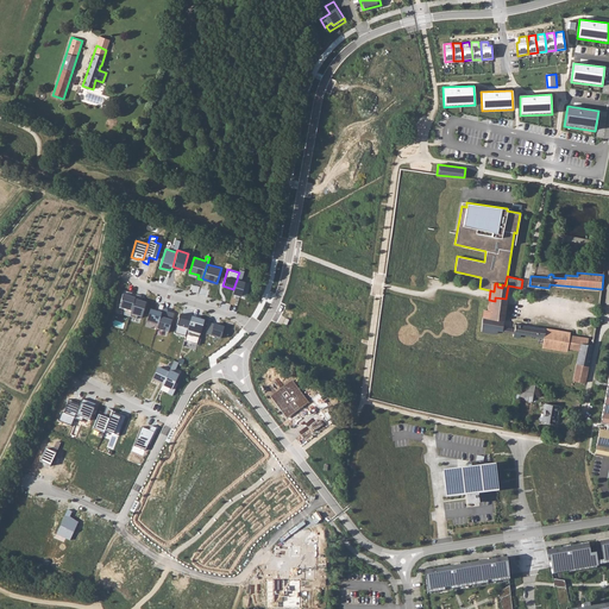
[(233,289),(232,293),(246,296),(250,283),(240,281),(237,280),(233,289)]
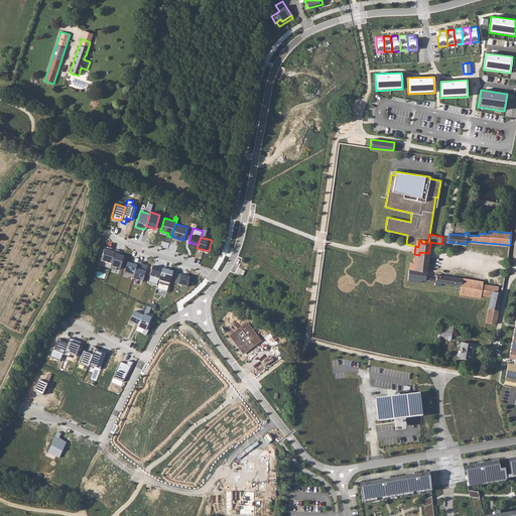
[(104,249),(100,261),(105,262),(104,267),(109,268),(114,252),(111,251),(112,249),(105,246),(104,249)]
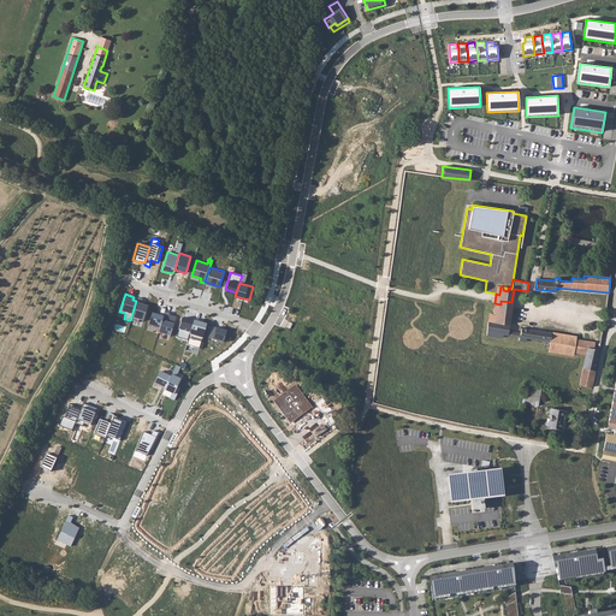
[(138,320),(143,321),(147,306),(141,304),(142,300),(137,298),(136,301),(130,320),(137,323),(138,320)]
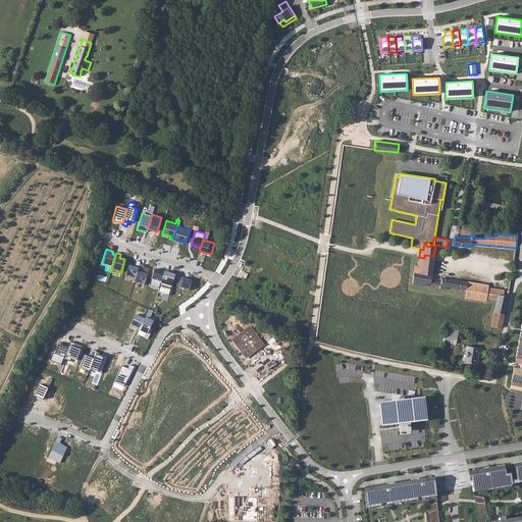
[(417,265),(414,265),(413,271),(413,280),(430,283),(431,279),(433,256),(424,255),(424,258),(419,257),(417,265)]
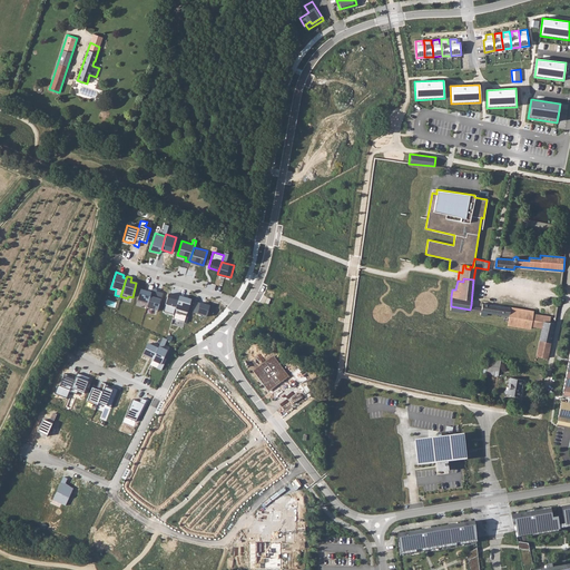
[(153,288),(148,287),(146,294),(139,293),(136,303),(147,306),(151,292),(153,288)]
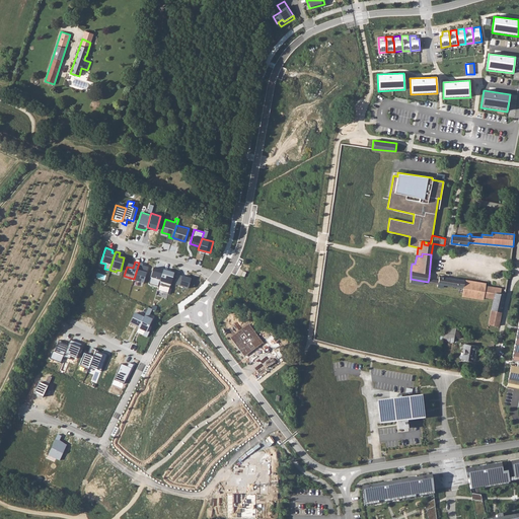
[(142,267),(138,266),(134,279),(133,283),(142,286),(147,270),(141,268),(142,267)]
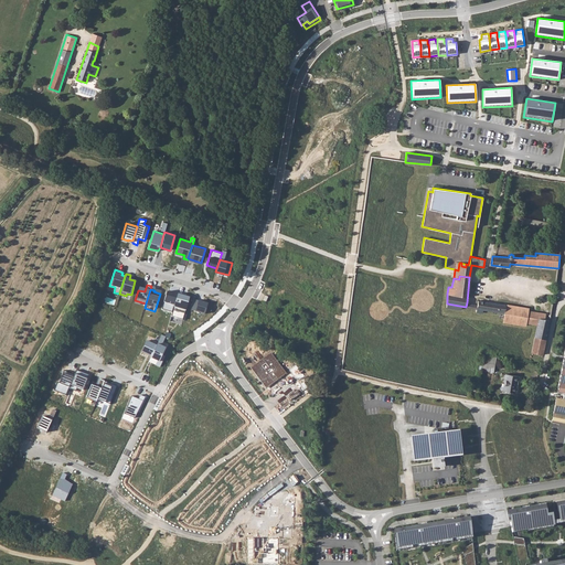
[(167,291),(161,309),(172,312),(177,295),(167,291)]
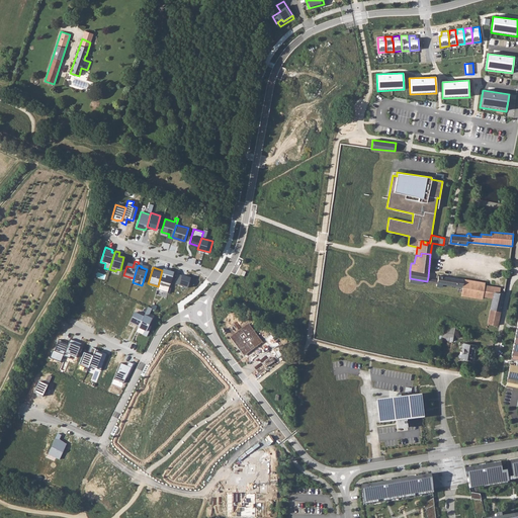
[(157,290),(167,293),(171,279),(168,278),(170,272),(163,269),(162,270),(158,286),(157,290)]
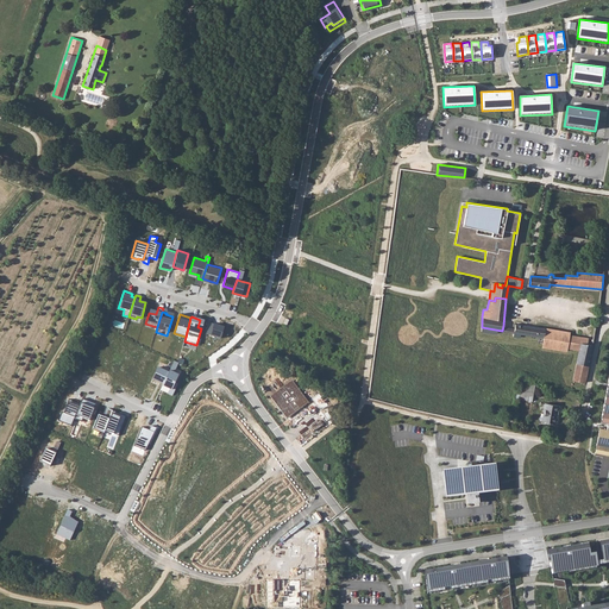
[(208,322),(205,333),(220,338),(224,327),(208,322)]
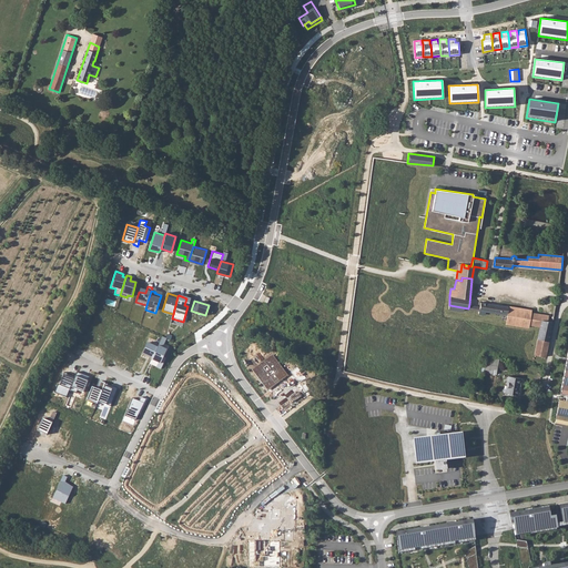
[(507,315),(508,306),(480,302),(480,304),(479,306),(479,311),(485,312),(507,315)]
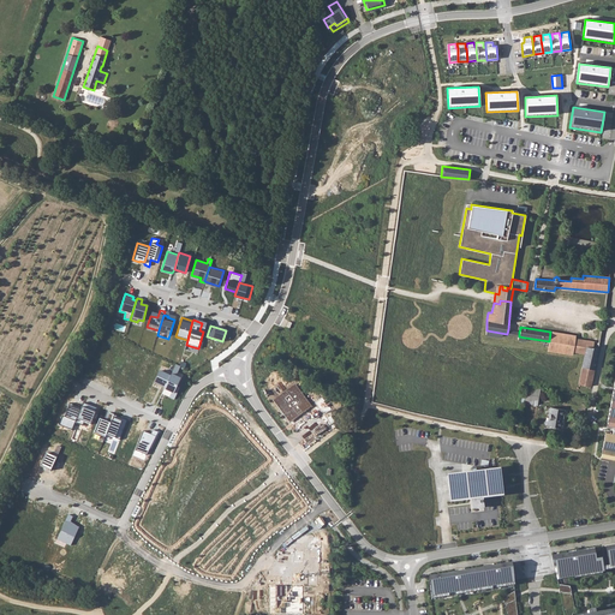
[(550,332),(549,341),(548,351),(572,354),(573,352),(585,353),(583,366),(593,369),(598,348),(592,347),(593,341),(585,340),(574,338),(575,335),(550,332)]
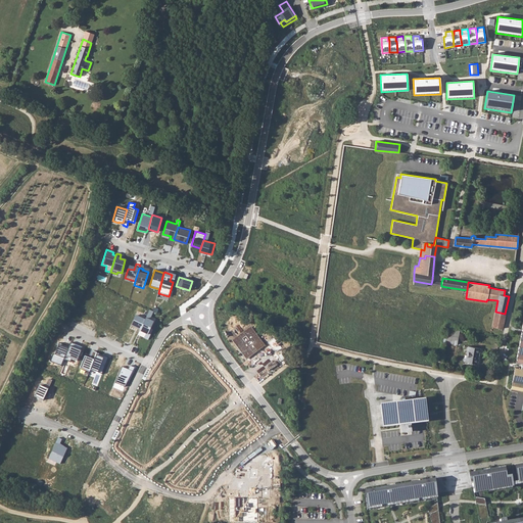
[(505,314),(495,312),(491,327),(502,329),(505,314)]
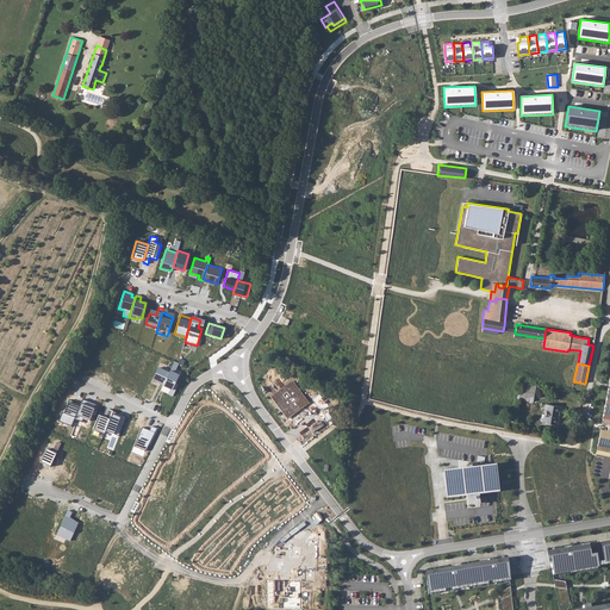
[(153,379),(163,385),(168,373),(157,368),(153,379)]
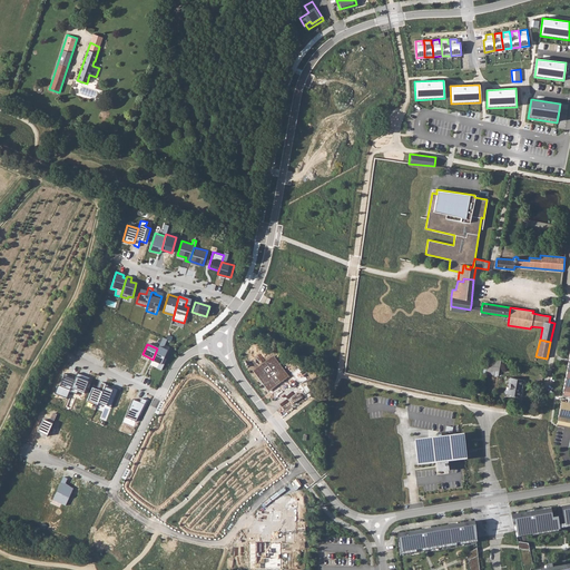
[(157,367),(161,370),(166,360),(163,357),(166,351),(163,349),(158,347),(157,349),(153,360),(151,361),(158,364),(157,367)]
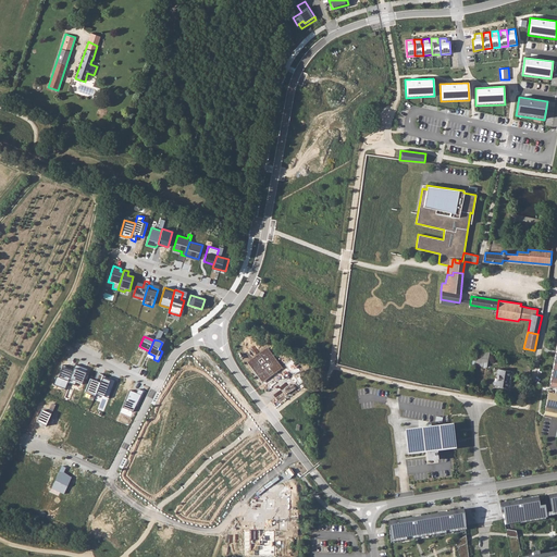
[(556,345),(549,385),(556,386),(555,393),(548,392),(544,413),(556,416),(556,345)]
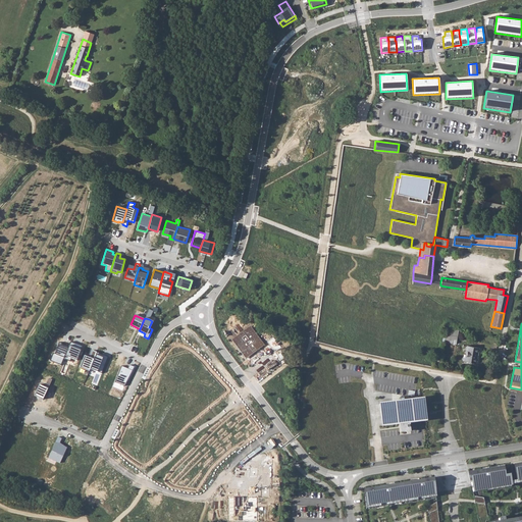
[(250,326),(231,340),(246,359),(265,346),(250,326)]
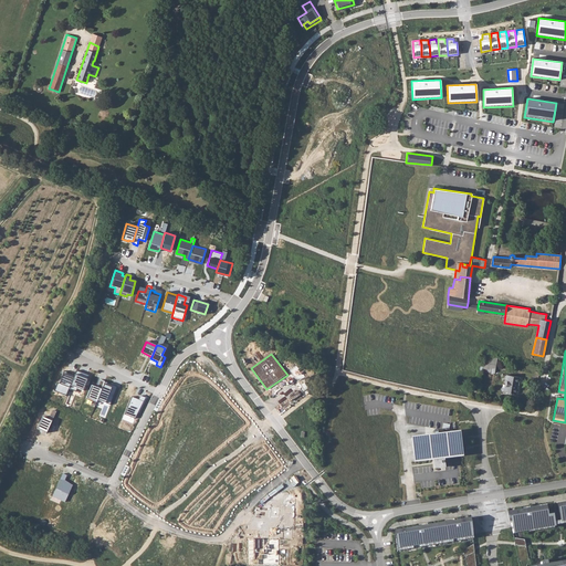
[(484,355),(483,363),(495,365),(498,357),(484,355)]
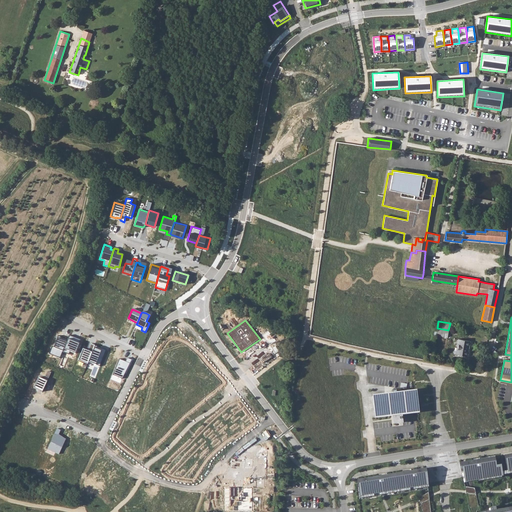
[(448,330),(437,328),(436,335),(447,337),(448,330)]
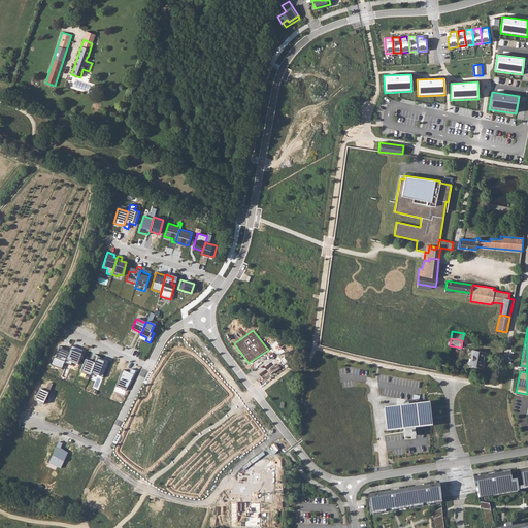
[(277,341),(271,345),(278,356),(285,352),(277,341)]
